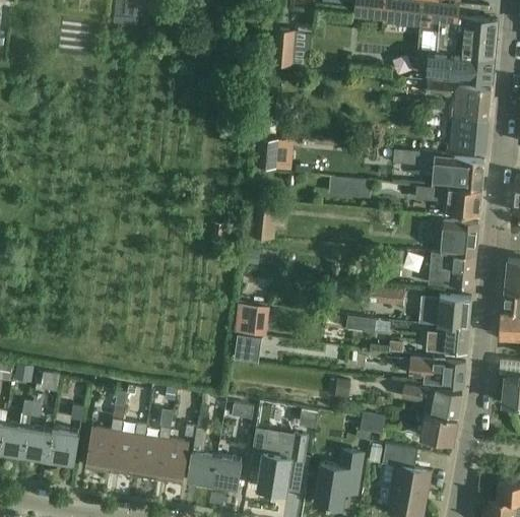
[(123,0),(123,7),(139,9),(140,0),(123,0)]
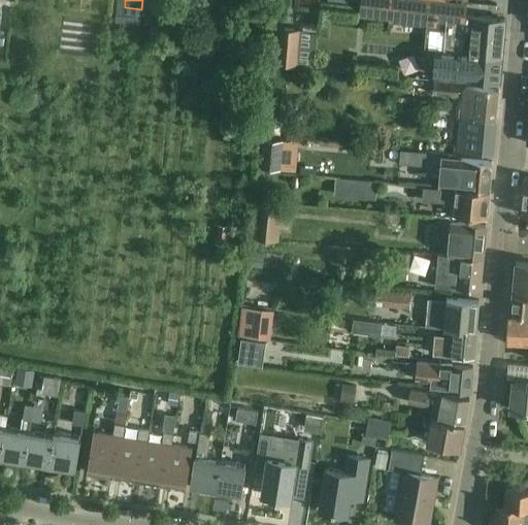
[(360,0),(359,19),(388,21),(388,23),(447,29),(446,32),(443,55),(501,60),(505,22),(465,18),(466,6),(441,3),(419,1),(413,1),(403,0),(360,0)]
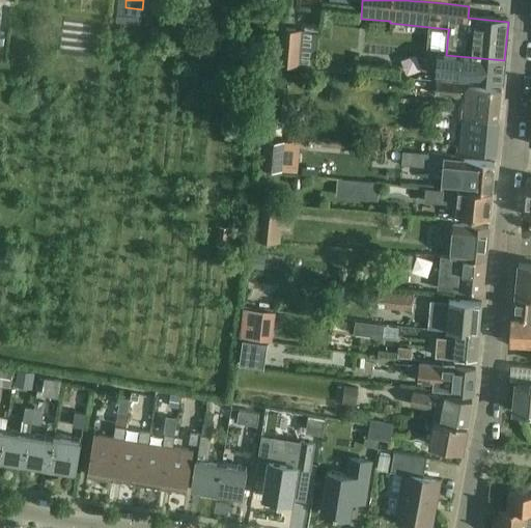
[(300,33),(281,31),(279,64),(297,66),(300,33)]
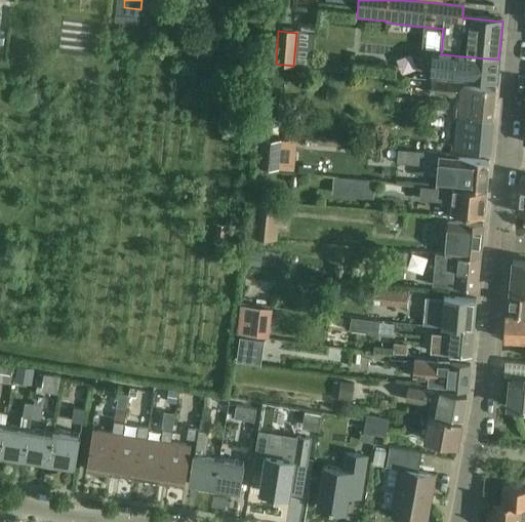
[(434,53),(432,77),(465,80),(465,81),(496,84),(498,59),(441,54),(434,53)]
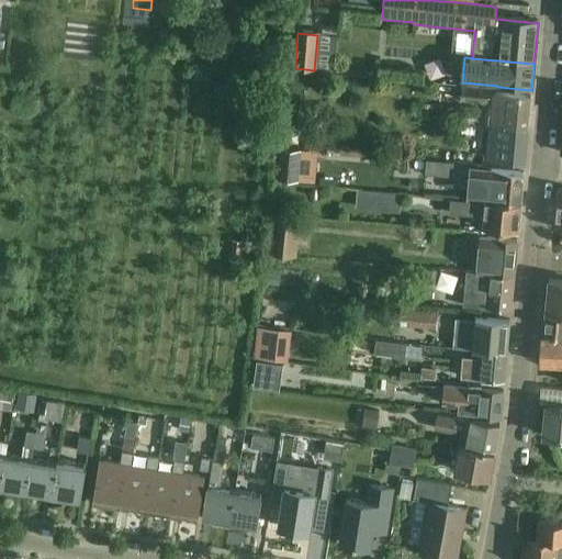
[(486,104),(487,90),(461,88),(460,101),(486,104)]
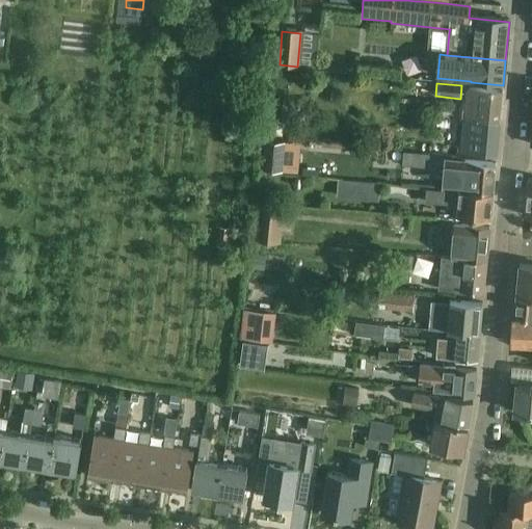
[(270,86),(268,103),(286,105),(287,88),(270,86)]
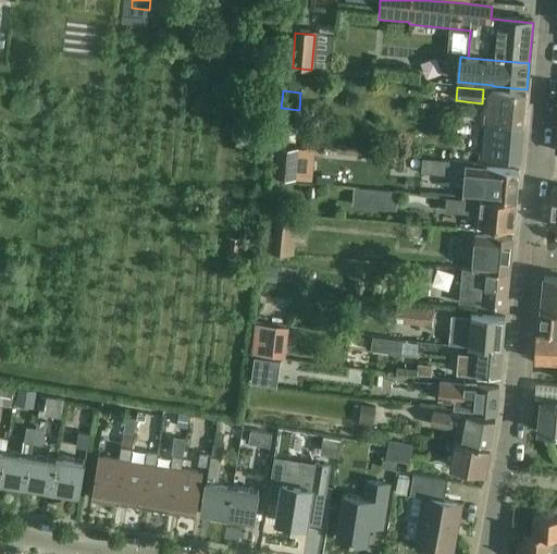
[(482,126),(522,130),(525,98),(490,95),(486,122),(483,121),(482,126)]
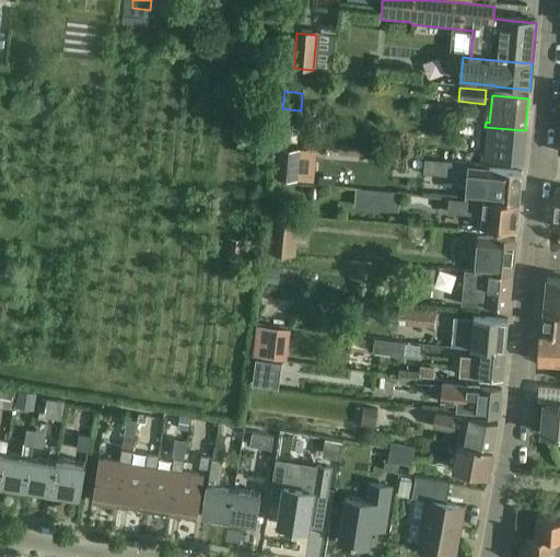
[(522,164),(525,130),(485,127),(485,131),(489,132),(486,161),(522,164)]
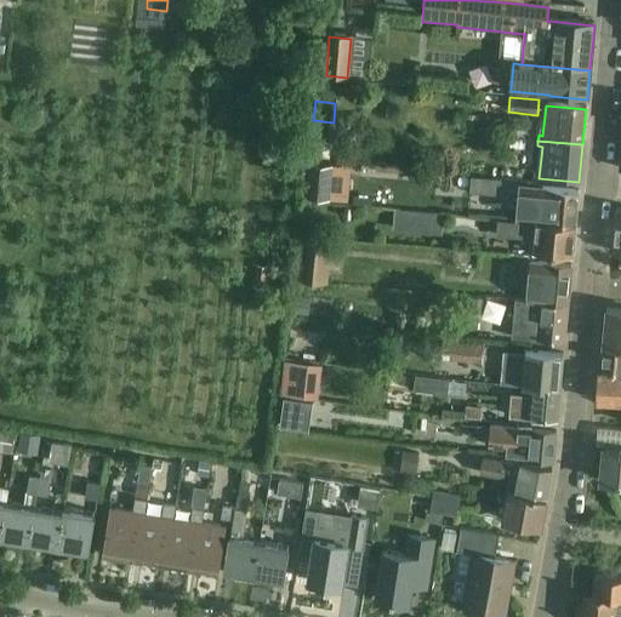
[(328,144),(315,144),(315,156),(328,156),(328,144)]
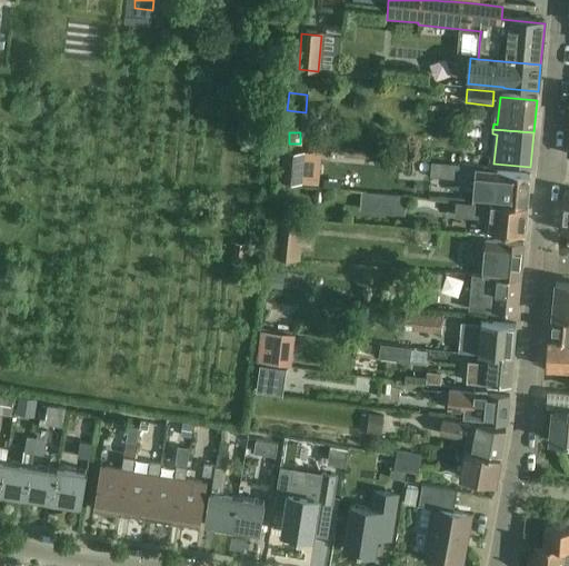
[(282,151),(280,185),(302,186),(305,154),(282,151)]
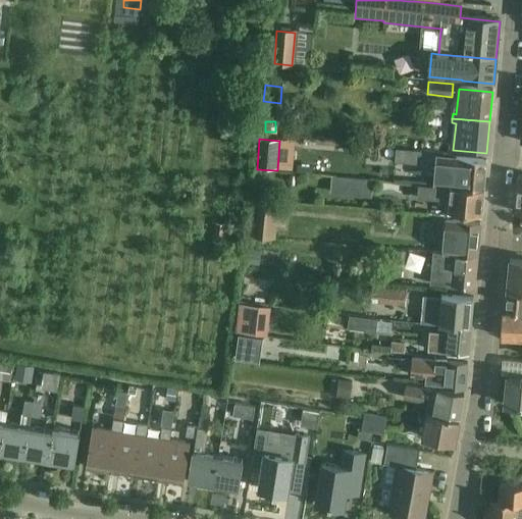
[(410,150),(397,150),(397,164),(410,164),(410,150)]
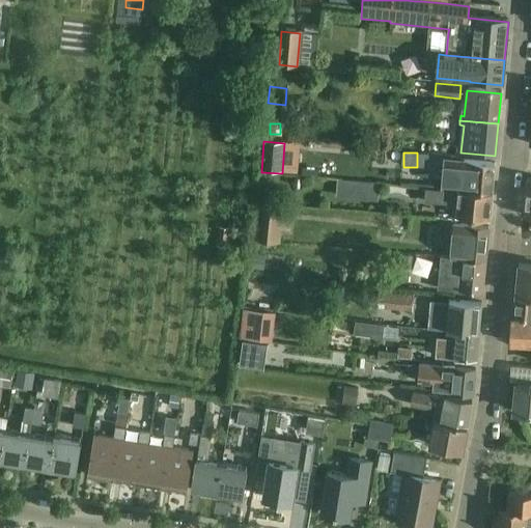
[(442,191),(460,192),(492,195),(495,165),(445,161),(442,191)]
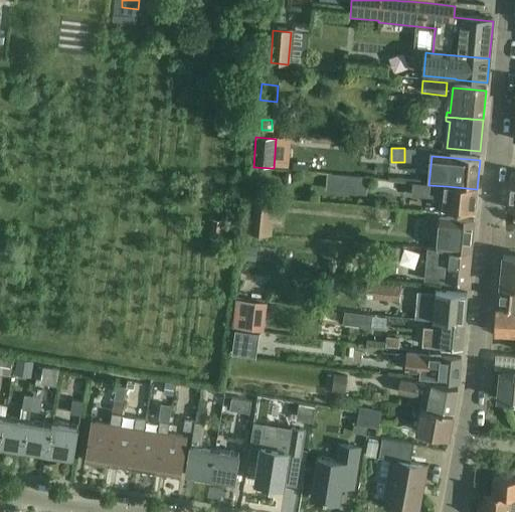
[(400,178),(424,179),(425,164),(401,163),(400,178)]
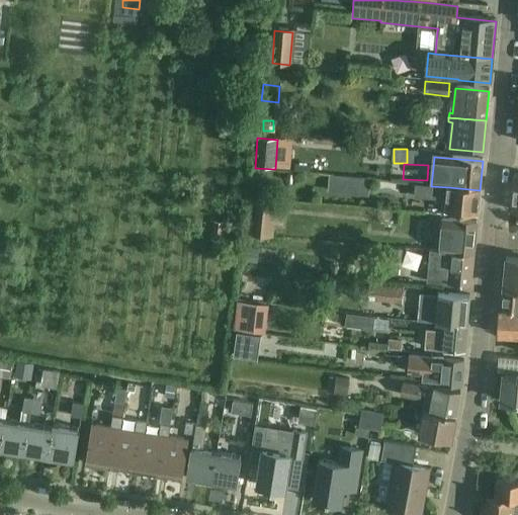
[(349,179),(347,193),(366,195),(368,181),(349,179)]
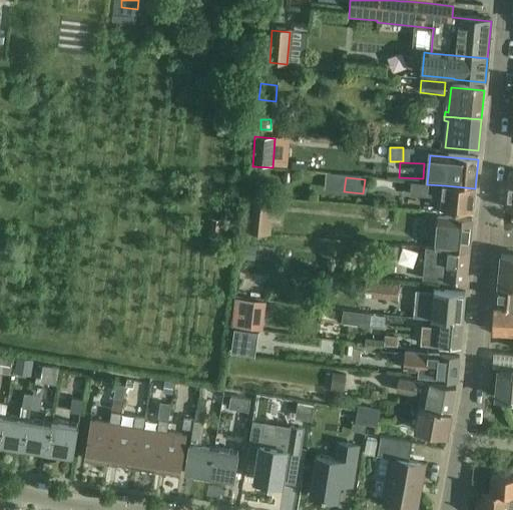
[(411,182),(410,196),(427,198),(427,193),(442,195),(442,199),(441,210),(472,213),(475,188),(445,185),(427,184),(411,182)]
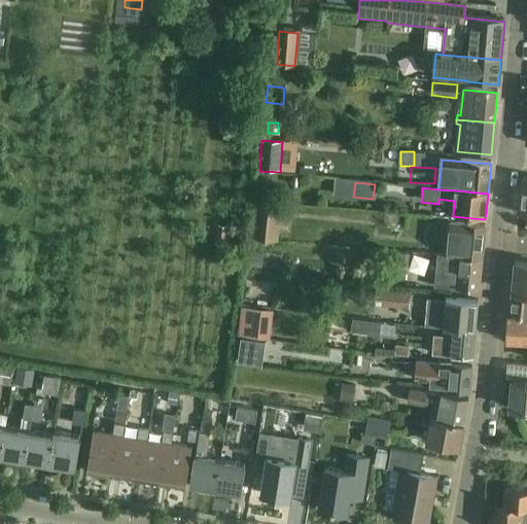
[(258,209),(255,238),(277,240),(279,211),(258,209)]
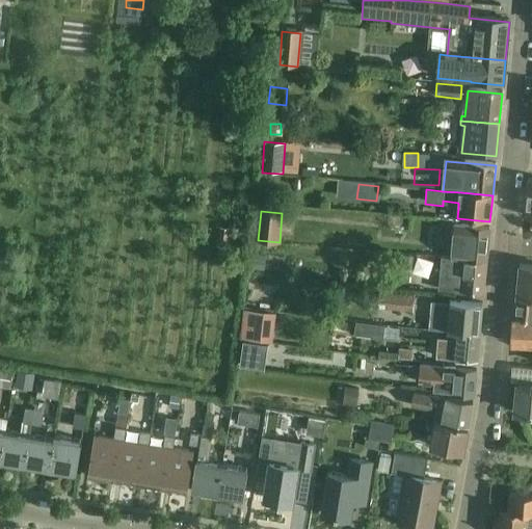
[(394,218),(392,234),(407,236),(408,219),(394,218)]
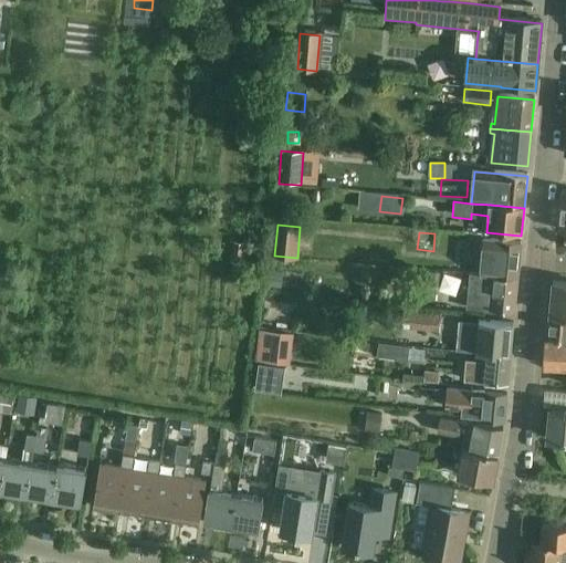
[(521,246),(488,242),(483,242),(480,277),(517,280),(521,246)]
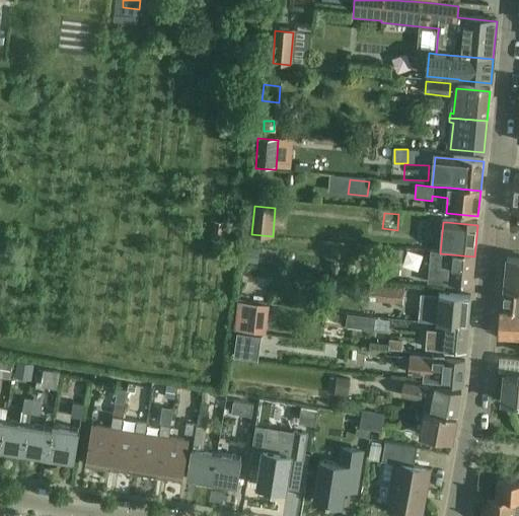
[(212,224),(212,243),(224,243),(224,224),(212,224)]
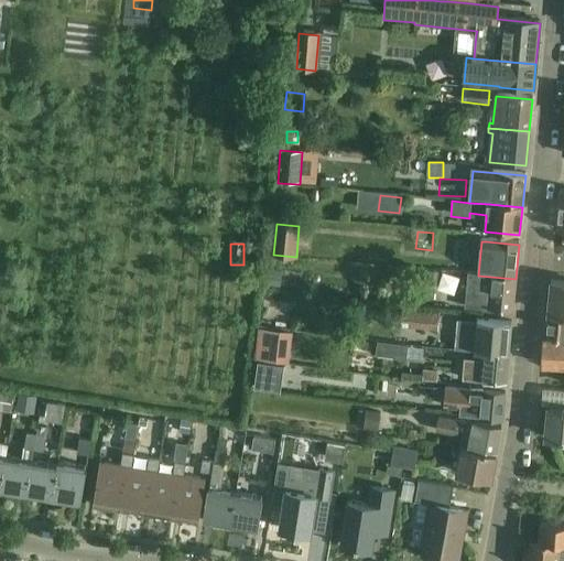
[(283,269),(270,269),(270,282),(283,282),(283,269)]
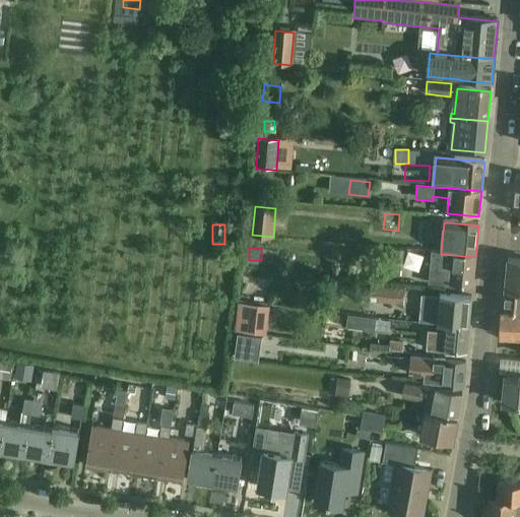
[(388,249),(386,261),(399,262),(400,250),(388,249)]
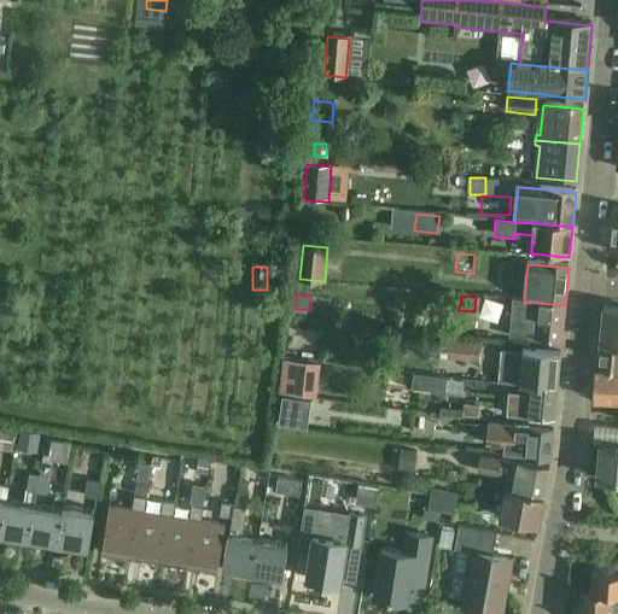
[(565,305),(524,302),(512,300),(508,339),(561,344),(565,305)]
